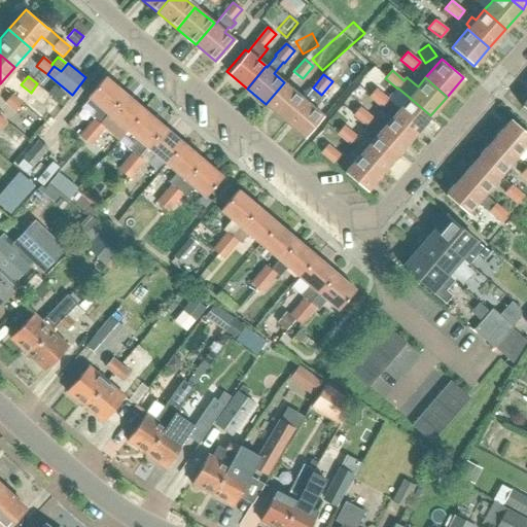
[(91,115),(94,118),(79,135),(83,139),(124,92),(105,76),(88,97),(99,106),(91,115)]
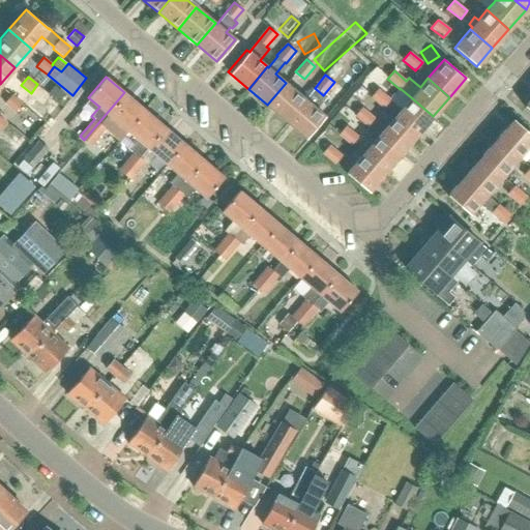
[(287,84),(286,83),(267,105),(287,121),(305,99),(287,84)]
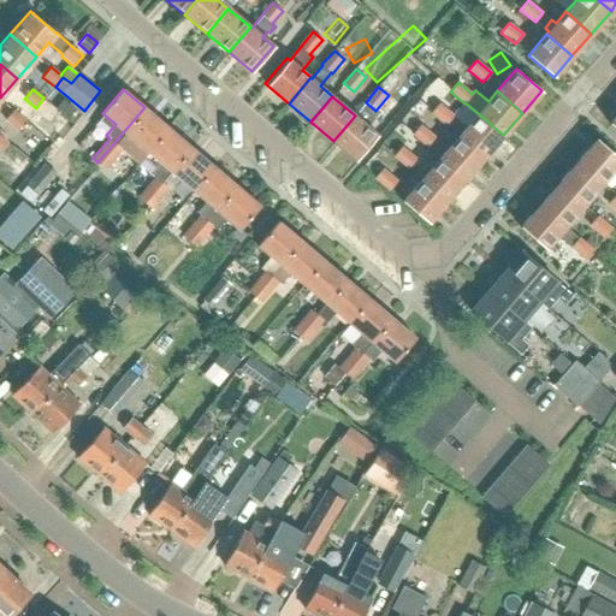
[(368,126),(379,113),(375,111),(366,102),(355,116),(333,141),(356,160),(378,135),(368,126)]
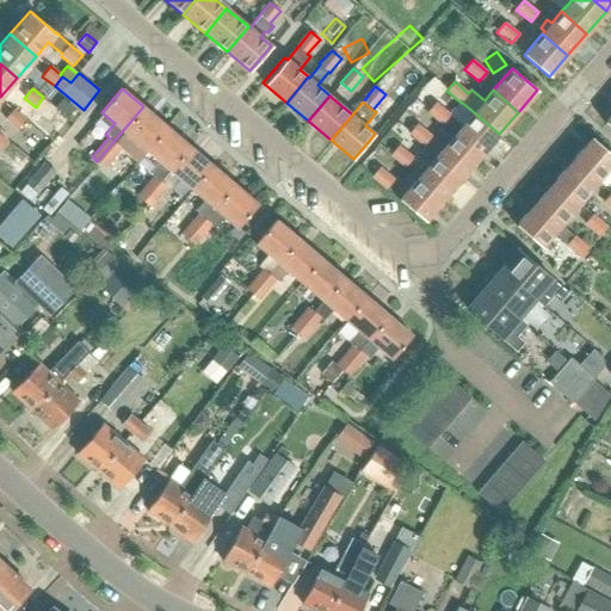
[(442,124),(443,123),(450,115),(436,103),(427,112),(442,124)]
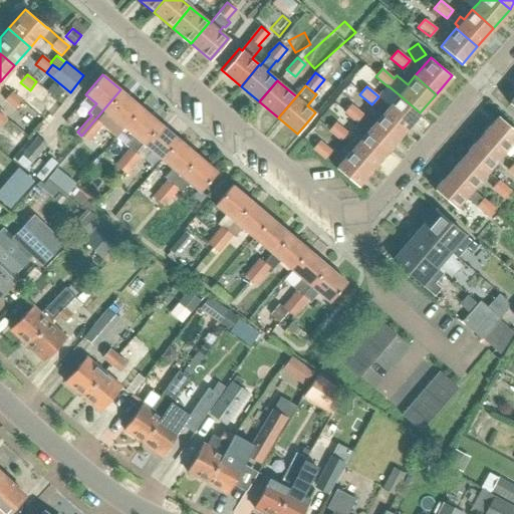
[(103,125),(114,135),(122,126),(140,105),(120,89),(81,136),(89,142),(103,125)]
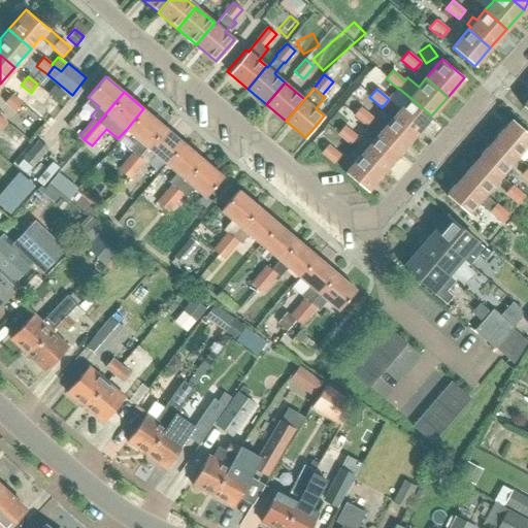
[(11,94),(5,103),(14,111),(22,102),(11,94)]
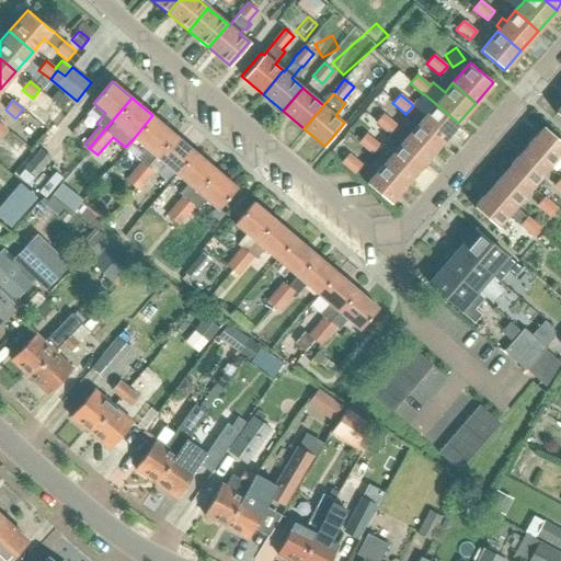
[(435,103),(424,115),(418,123),(441,142),(458,123),(435,103)]
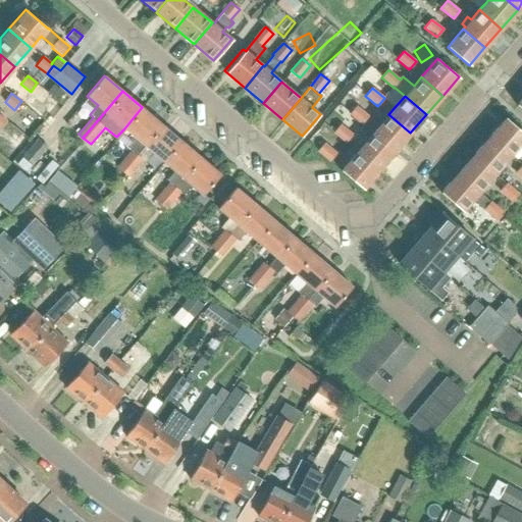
[(368,116),(356,106),(349,114),(362,124),(368,116)]
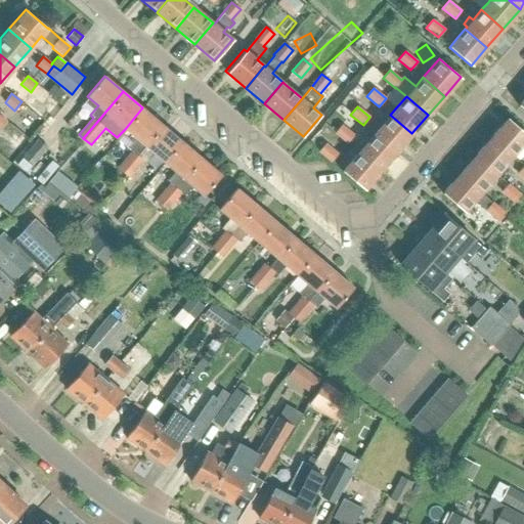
[(138,156),(145,146),(143,145),(162,124),(142,107),(125,129),(136,138),(129,147),(132,150),(118,168),(122,171),(136,154),(138,156)]
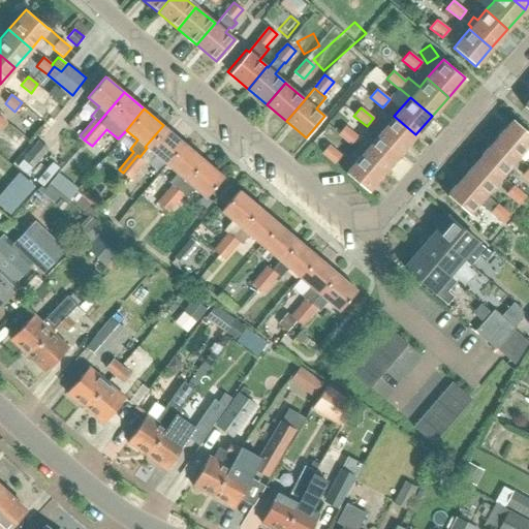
[(394,116),(378,134),(400,153),(415,134),(394,116)]
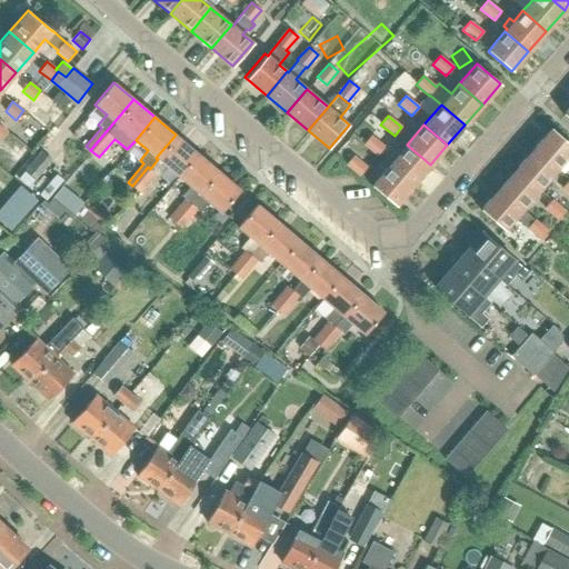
[(568,141),(551,127),(533,147),(557,167),(566,157),(568,159),(568,141)]
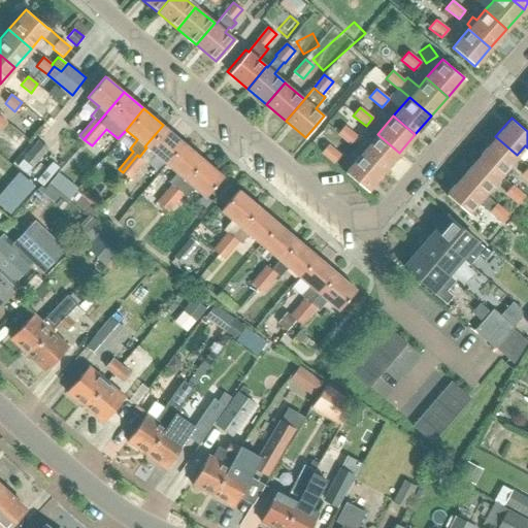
[(144,146),(146,147),(164,162),(183,141),(163,125),(144,146)]
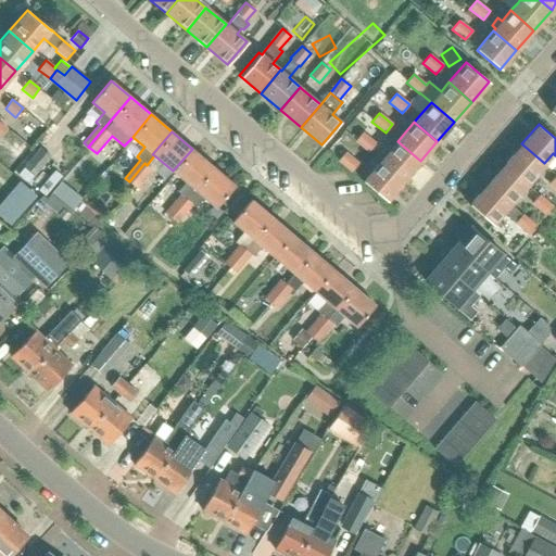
[(376,143),(363,133),(355,141),(368,152),(376,143)]
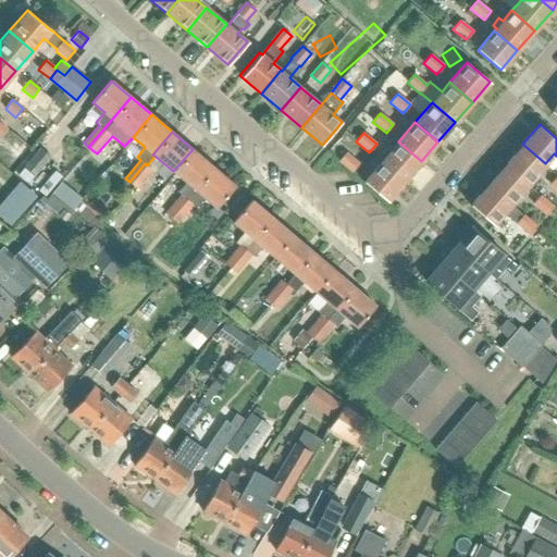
[(398,141),(381,161),(404,181),(421,161),(398,141)]
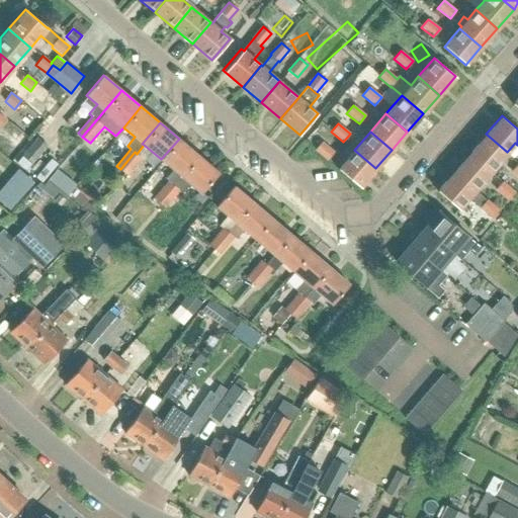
[(486,134),(469,152),(491,170),(507,152),(486,134)]
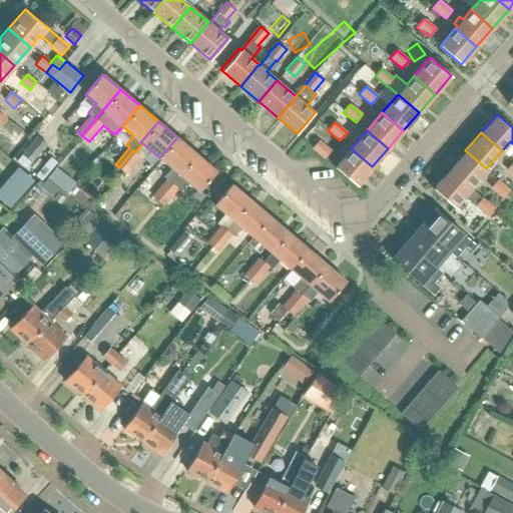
[(37,135),(16,161),(26,170),(48,144),(37,135)]
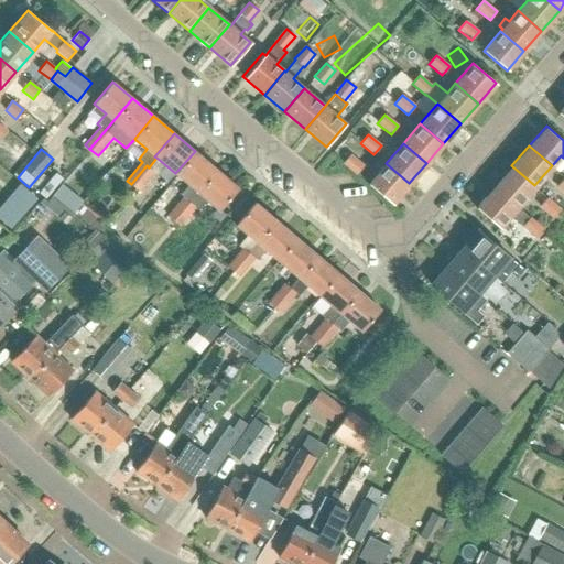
[(181,195),(183,197),(167,215),(173,220),(216,170),(195,151),(175,173),(190,185),(181,195)]
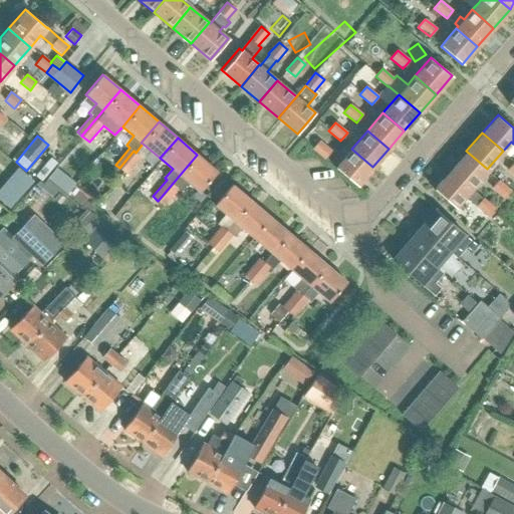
[(319,141),(312,150),(326,160),(332,152),(319,141)]
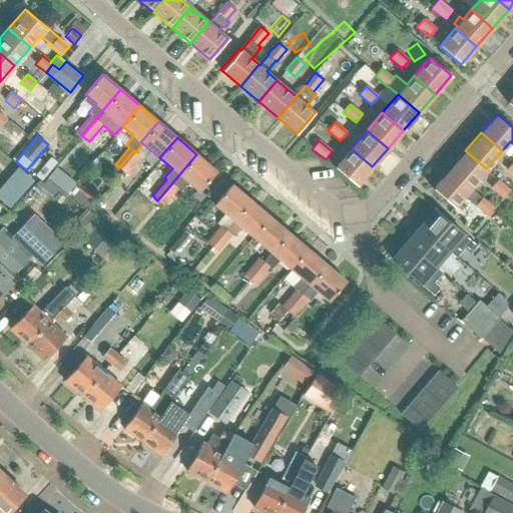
[(355,185),(372,166),(351,148),(335,167),(355,185)]
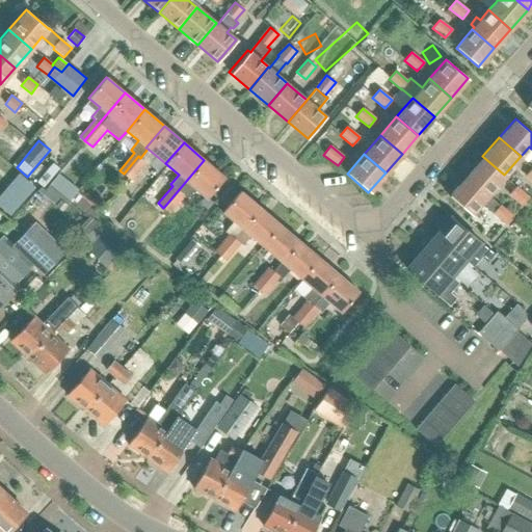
[(147,163),(140,158),(138,156),(124,174),(131,180),(147,163)]
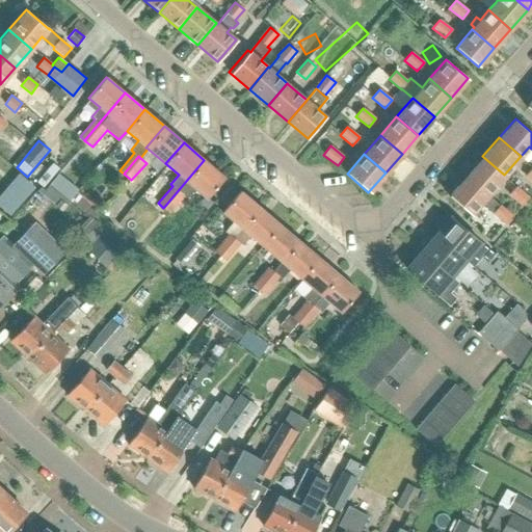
[(482,156),(466,175),(487,193),(504,175),(482,156)]
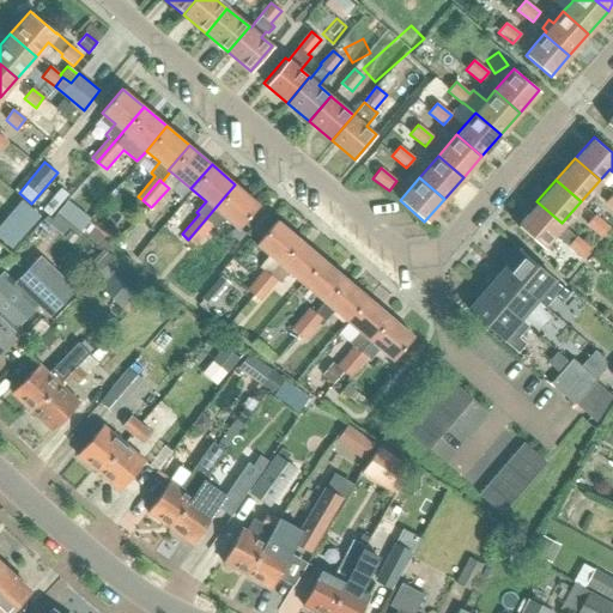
[(217,229),(226,219),(237,229),(258,204),(235,184),(188,240),(196,246),(213,226),(217,229)]
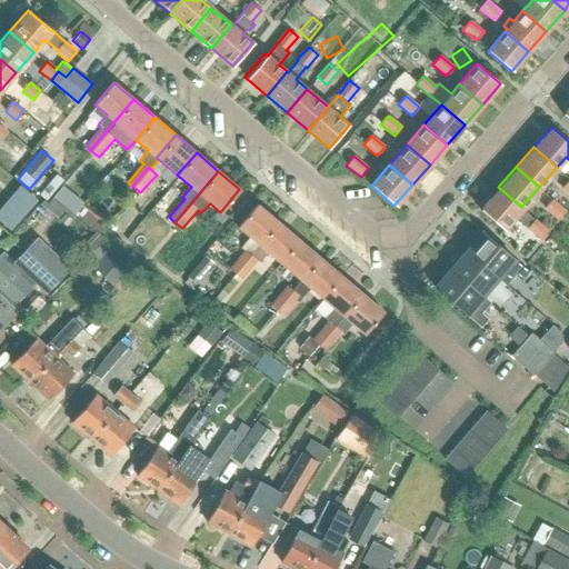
[(535,219),(535,220),(526,212),(521,208),(521,207),(498,187),(479,209),(502,229),(513,217),(518,221),(519,220),(540,240),(548,231),(535,219)]
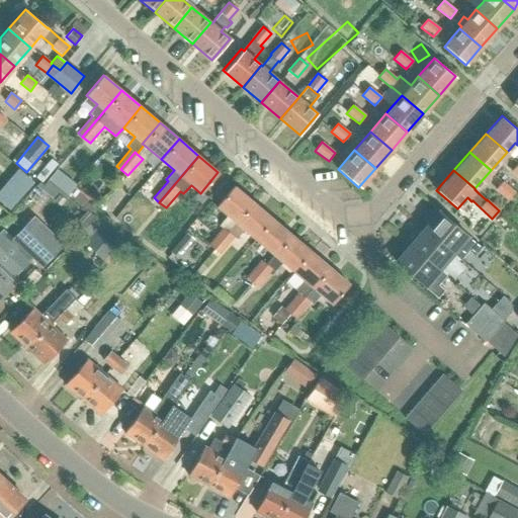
[(503,181),(496,189),(507,200),(515,192),(503,181)]
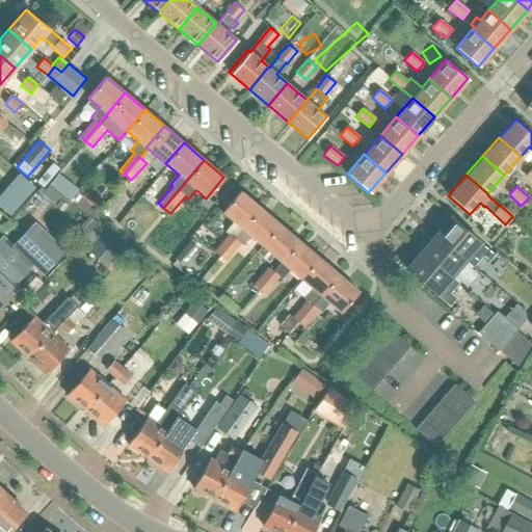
[(99,209),(76,191),(68,202),(90,219),(99,209)]
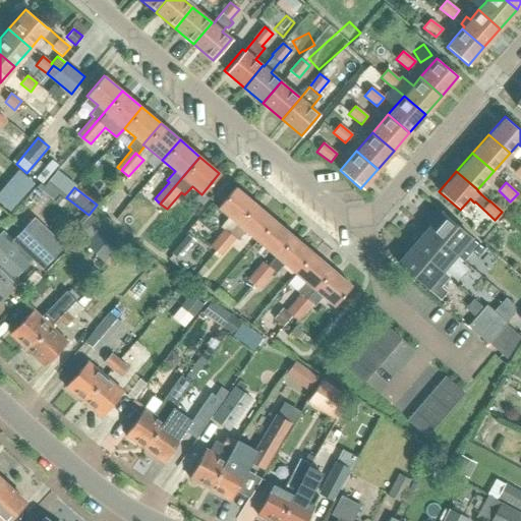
[(236,224),(254,204),(235,187),(218,208),(229,217),(221,227),(224,230),(210,245),(215,249),(229,232),(230,234),(238,225),(236,224)]
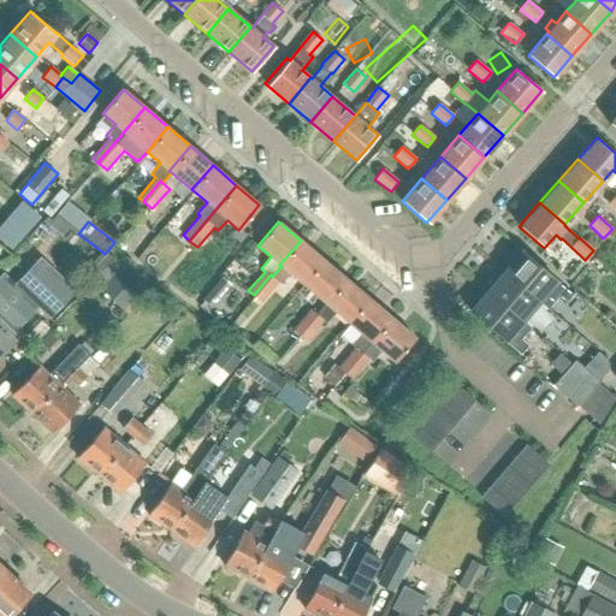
[(279,265),(282,266),(302,284),(323,260),(301,241),(279,265)]
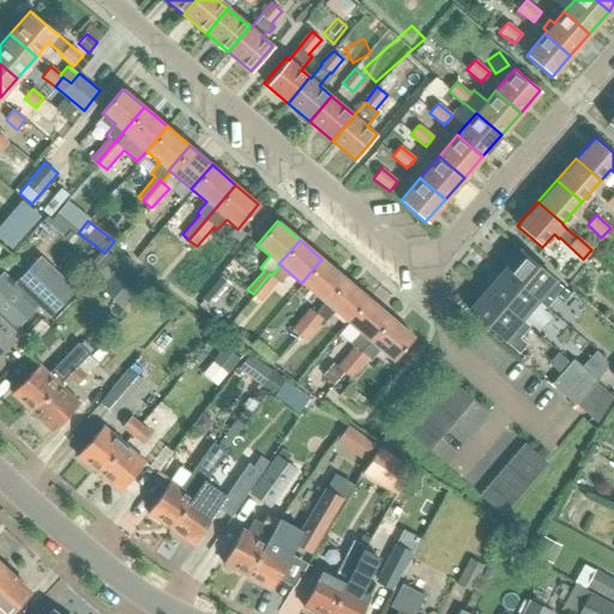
[(521,251),(503,271),(536,300),(546,308),(555,296),(563,302),(570,294),(521,251)]
